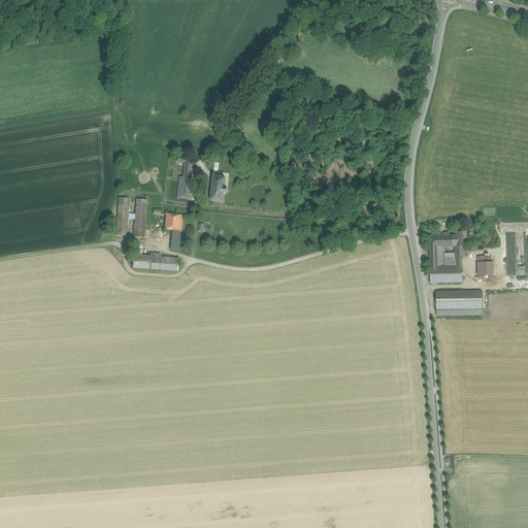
[(192,176),(194,159),(178,157),(177,162),(184,163),(183,175),(192,176)]
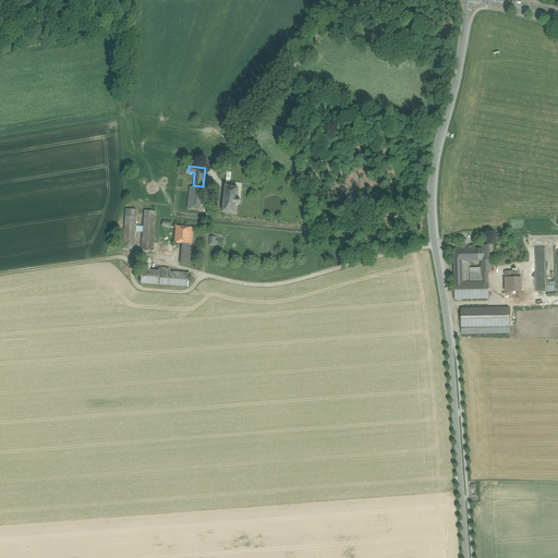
[(203,186),(193,185),(190,209),(199,210),(203,186)]
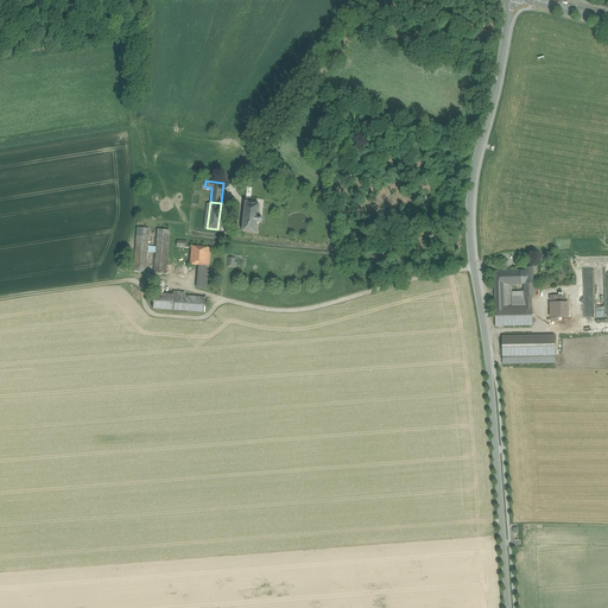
[(248,203),(246,203),(242,232),(258,234),(259,230),(257,230),(258,222),(258,219),(260,206),(247,204),(248,203)]
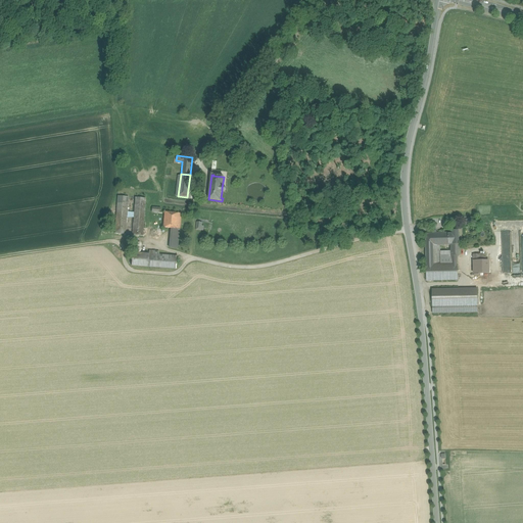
[(128,197),(117,196),(115,234),(126,235),(128,197)]
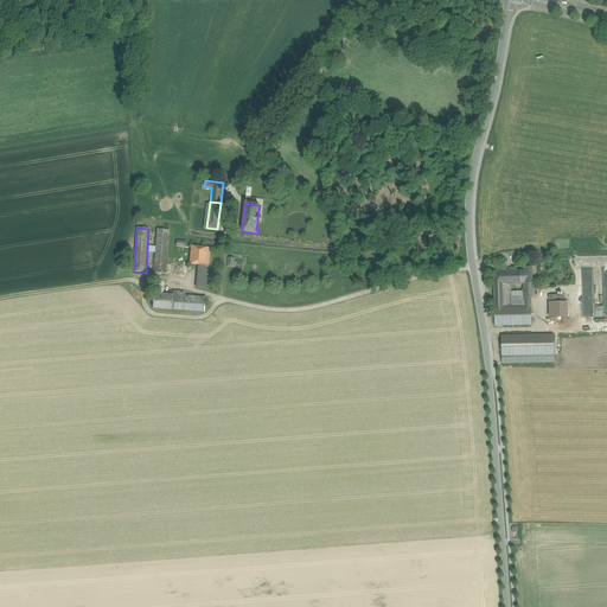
[(168,230),(157,230),(154,273),(166,274),(168,230)]
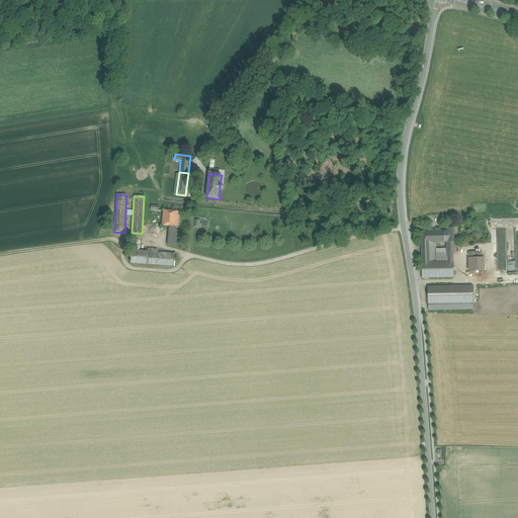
[(162,221),(162,226),(178,228),(179,211),(170,210),(164,210),(162,221)]
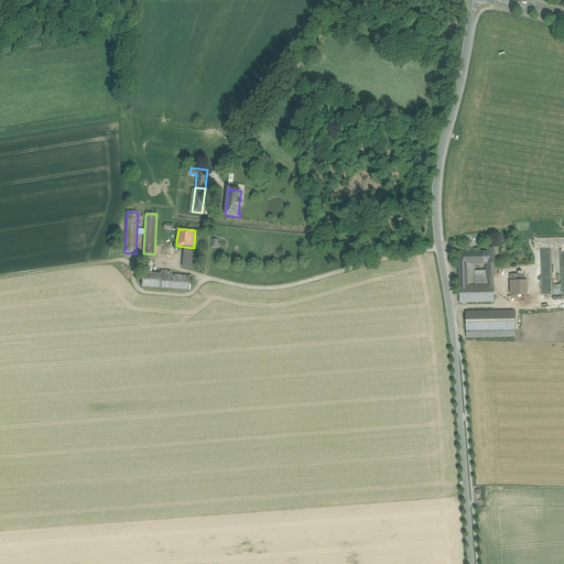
[(194,248),(186,247),(184,268),(192,269),(192,268),(194,248)]
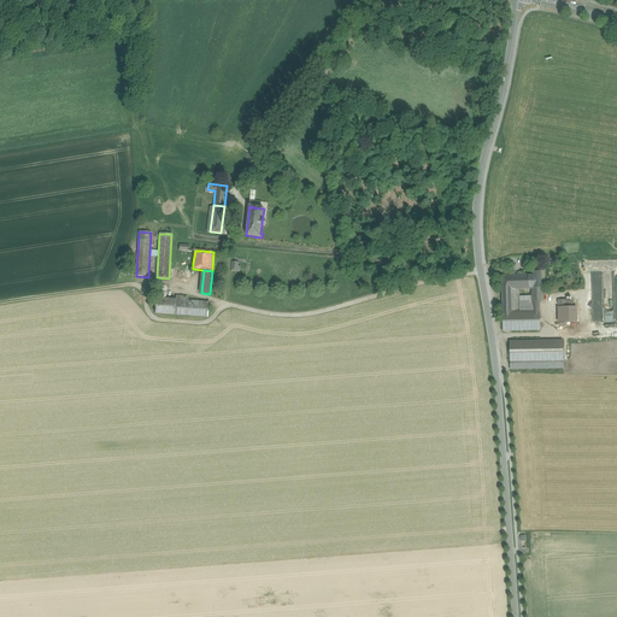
[(616,289),(616,271),(613,272),(613,278),(604,278),(604,283),(613,283),(613,291),(616,289)]
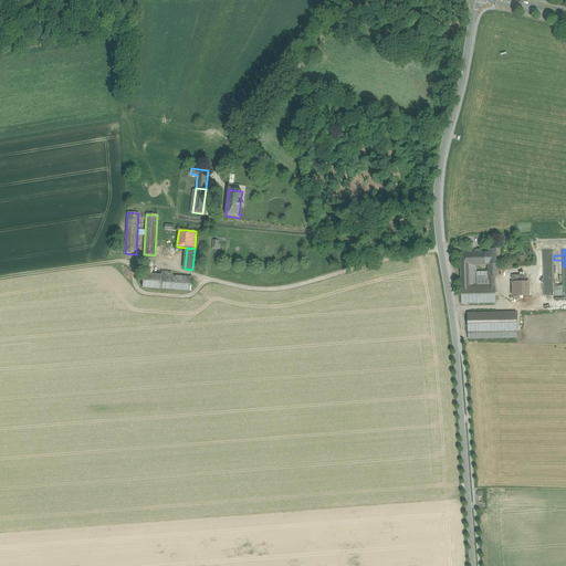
[(485,265),(488,265),(488,269),(494,269),(494,265),(496,265),(496,250),(489,250),(489,252),(484,252),(485,265)]
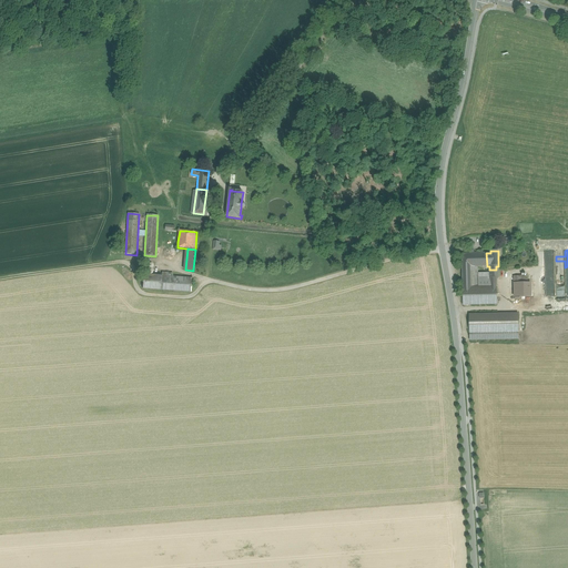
[(472,266),(472,253),(462,254),(463,279),(470,279),(470,267),(472,267),(472,266)]
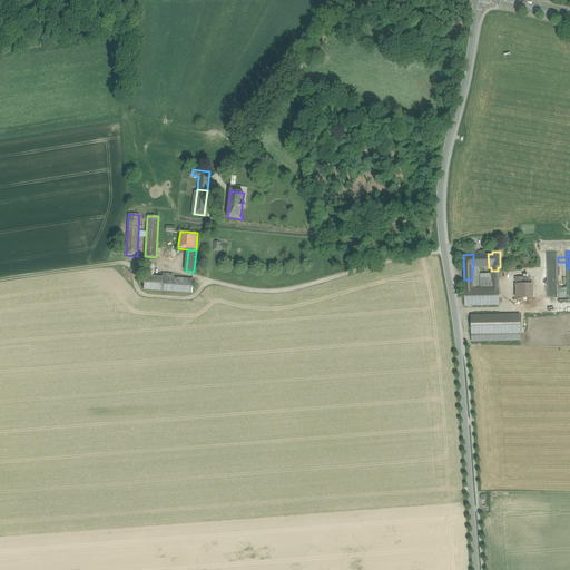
[(473,267),(489,267),(488,254),(473,254),(473,267)]
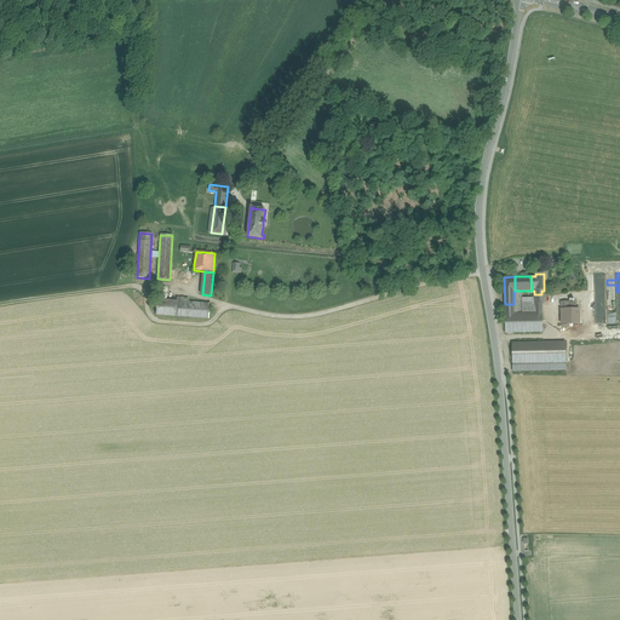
[(522,311),(534,311),(534,297),(522,297),(522,311)]
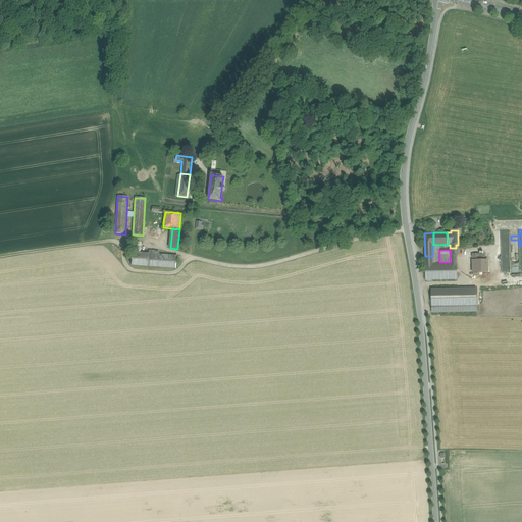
[(175,268),(176,256),(159,255),(149,254),(132,253),(131,265),(175,268)]
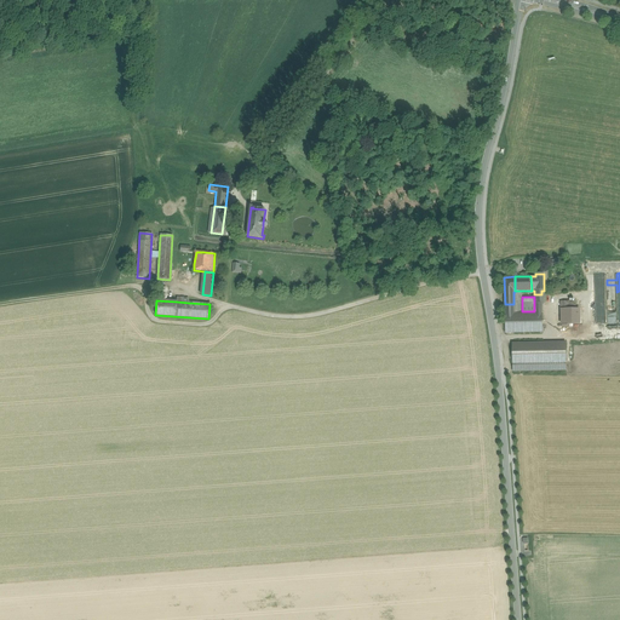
[(579,309),(575,309),(561,309),(562,325),(580,323),(579,309)]
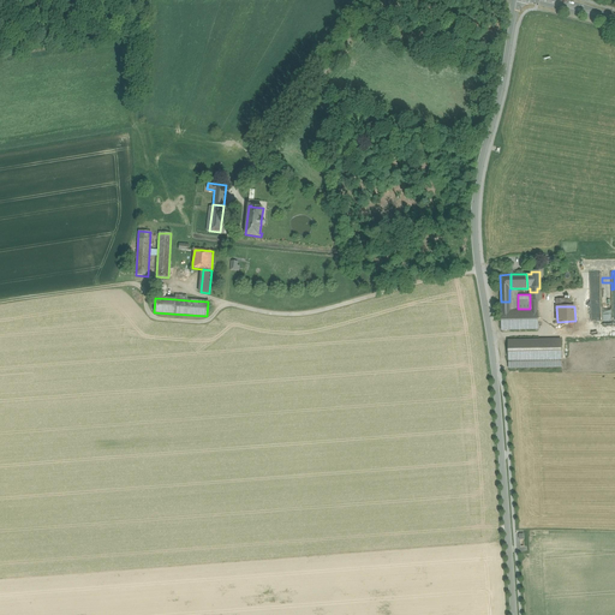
[(538,330),(537,309),(530,309),(518,309),(515,310),(501,310),(501,330),(538,330)]
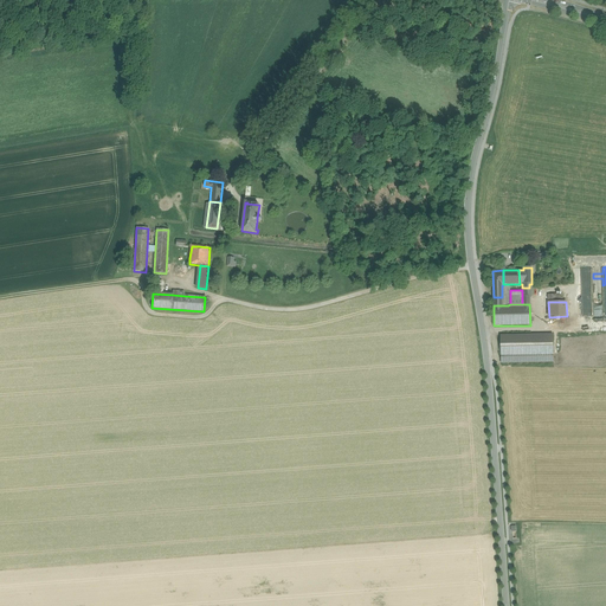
[(553,335),(501,336),(501,362),(553,361),(553,335)]
